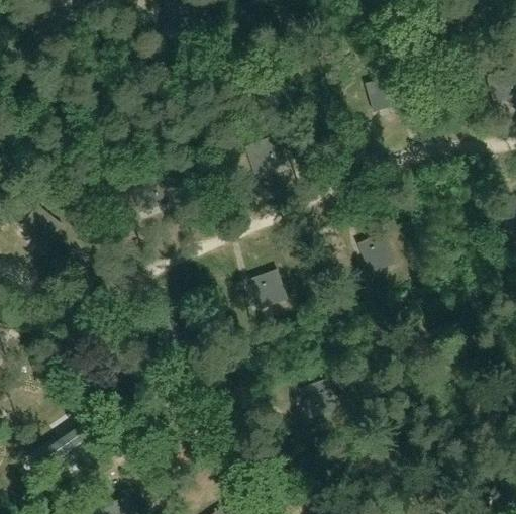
[(166,0),(165,22),(197,23),(198,0),(166,0)]
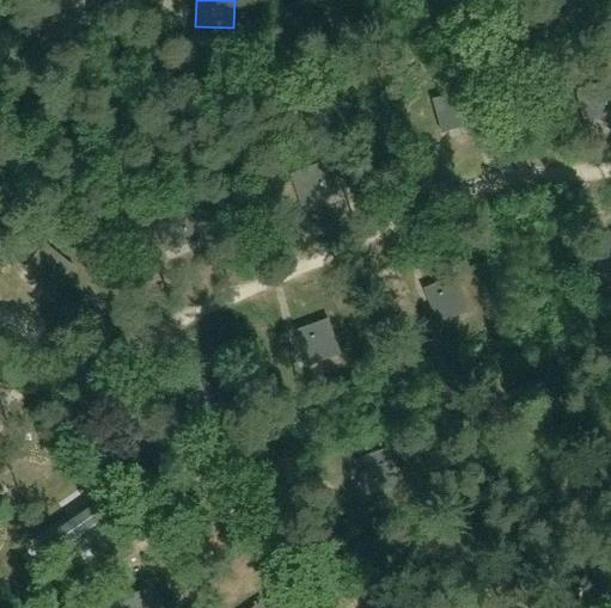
[(582,122),(610,114),(610,74),(573,86),(582,122)]
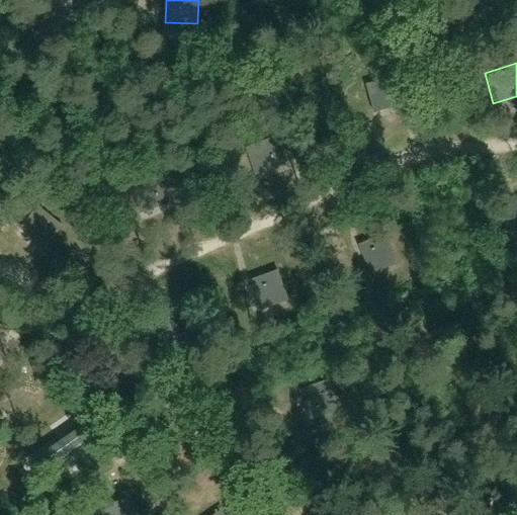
[(364,83),(372,112),(404,102),(396,74),(364,83)]
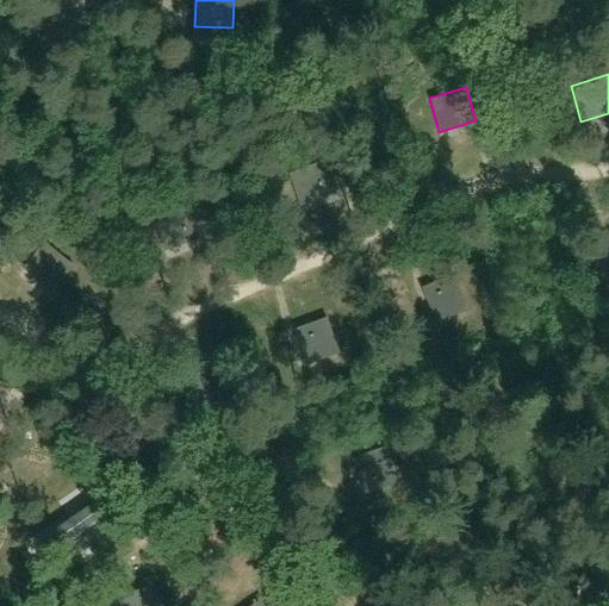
[(300,206),(335,191),(323,158),(287,173),(300,206)]
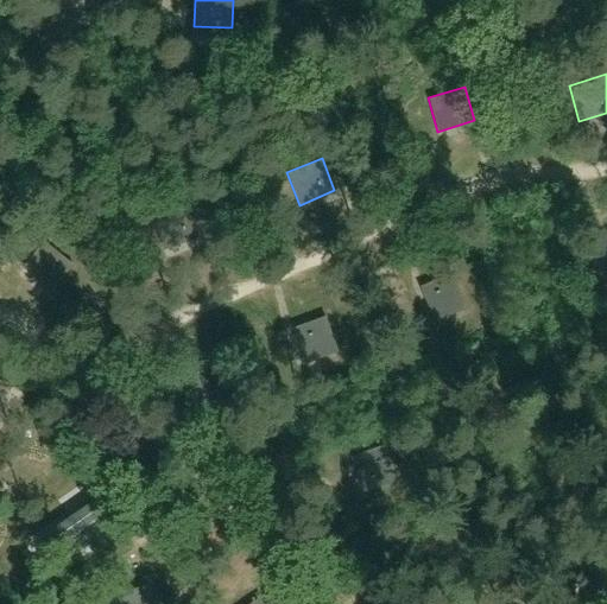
[(75,265),(44,240),(23,268),(52,292),(75,265)]
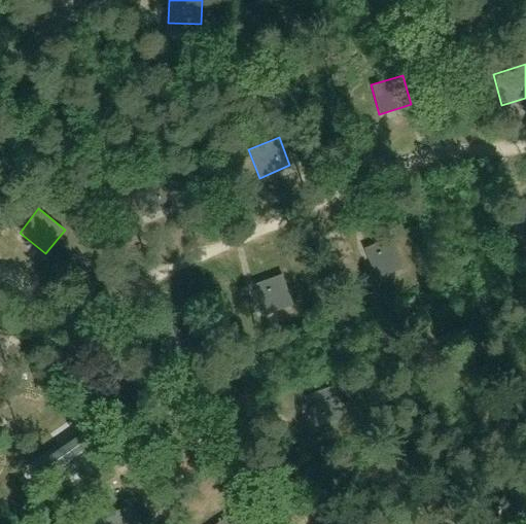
[(363,247),(376,277),(404,268),(392,236),(363,247)]
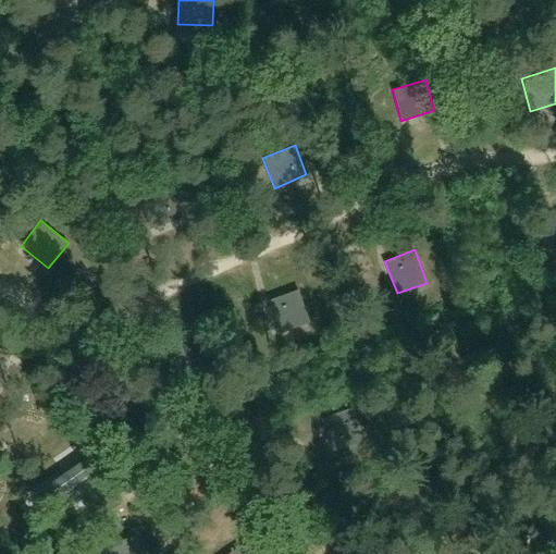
[(281,332),(310,321),(298,290),(268,300),(281,332)]
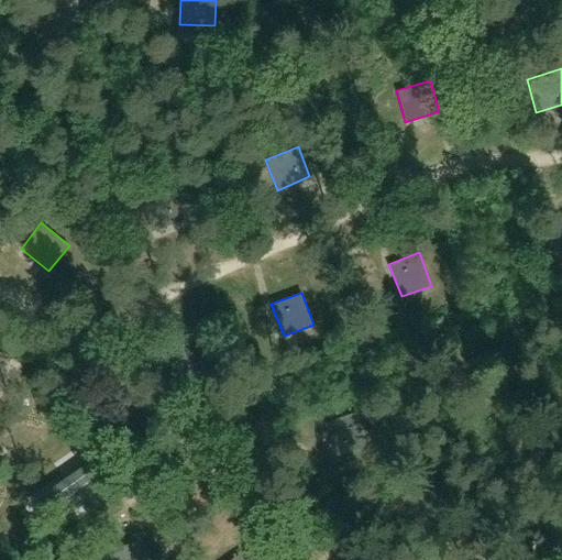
[(324,423),(334,457),(367,447),(354,413),(324,423)]
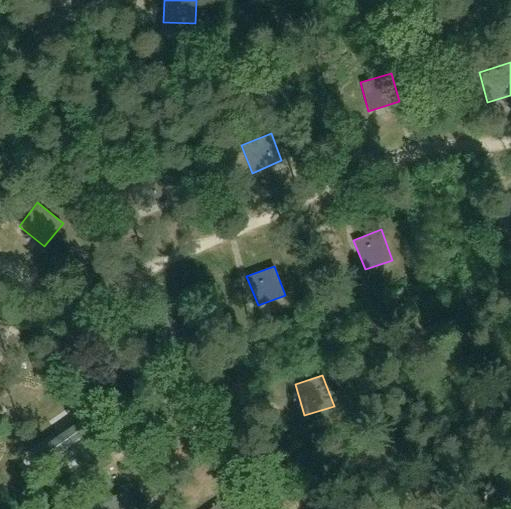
[(123,492),(79,508),(113,508),(127,504),(123,492)]
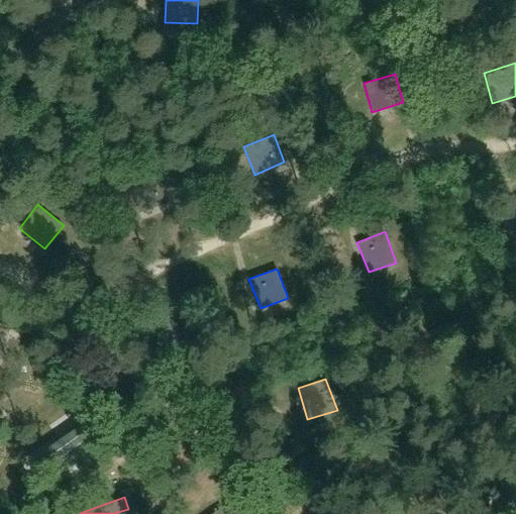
[(231,513),(224,504),(208,513),(231,513)]
